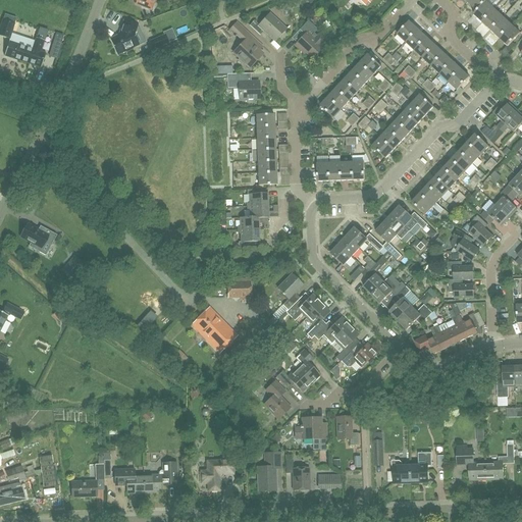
[(136,4),(151,10),(155,0),(134,0),(137,1),(136,4)]
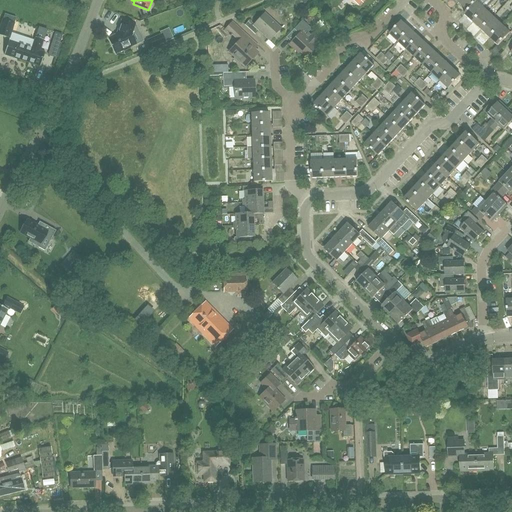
[(464,14),(476,2),(478,0),(462,0),(459,3),(467,10),(464,14)]
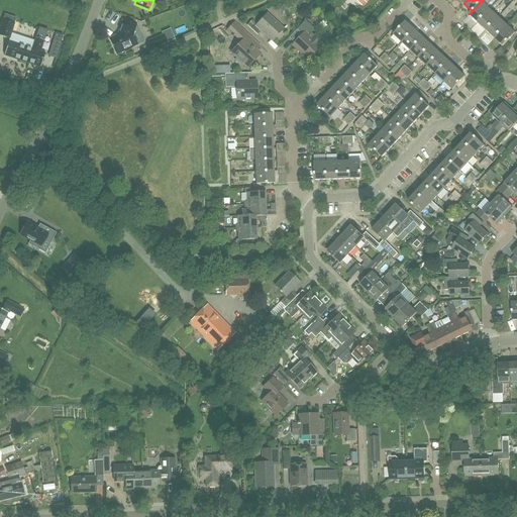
[(478,22),(490,9),(481,2),(469,14),(478,22)]
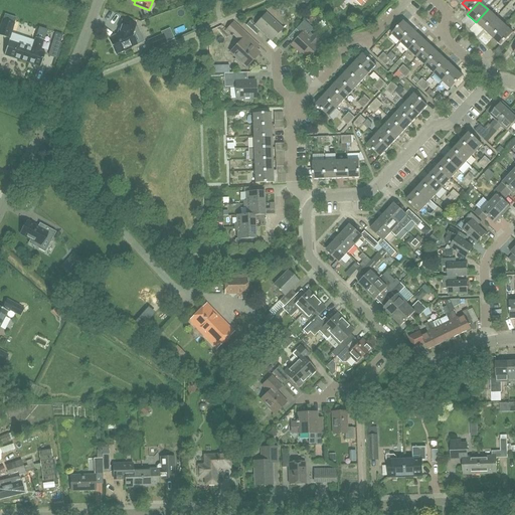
[(484,30),(496,17),(488,9),(476,22),(484,30)]
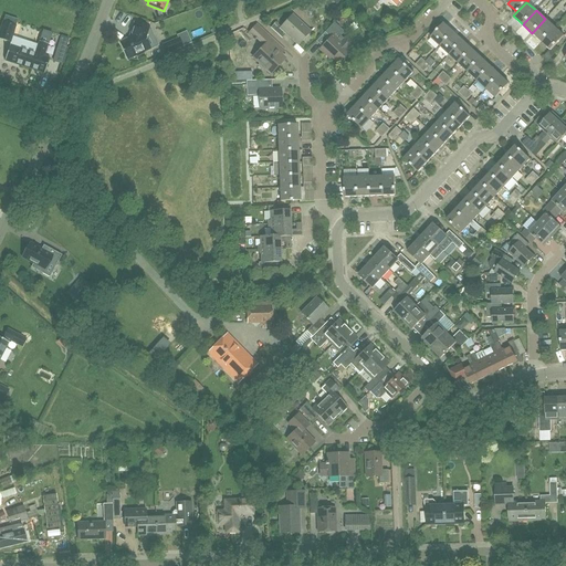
[(344,14),(338,21),(349,32),(356,25),(344,14)]
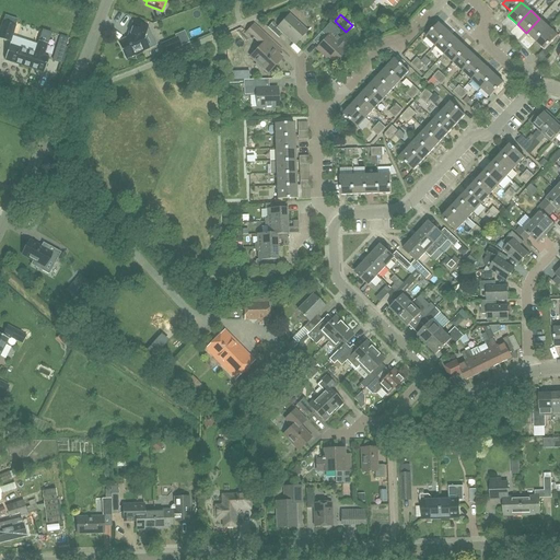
[(306,32),(289,15),(278,27),(272,22),(268,27),(279,38),(283,33),(295,44),(306,32)]
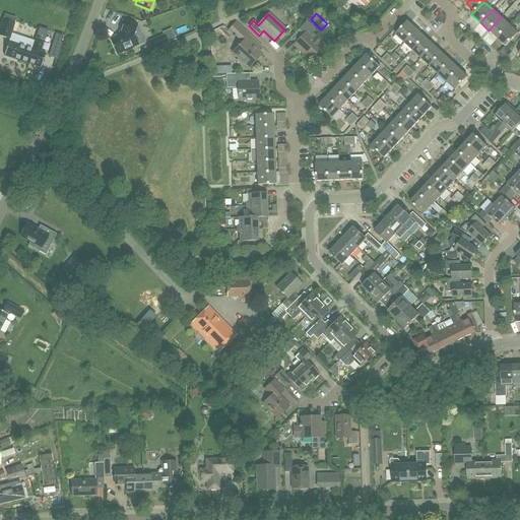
[(498,39),(509,25),(501,17),(489,30),(498,39)]
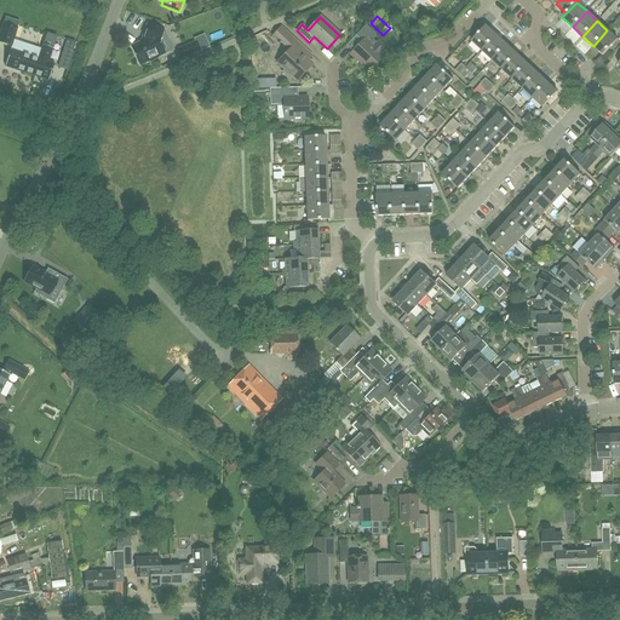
[(17,29),(3,24),(0,32),(0,42),(11,46),(17,29)]
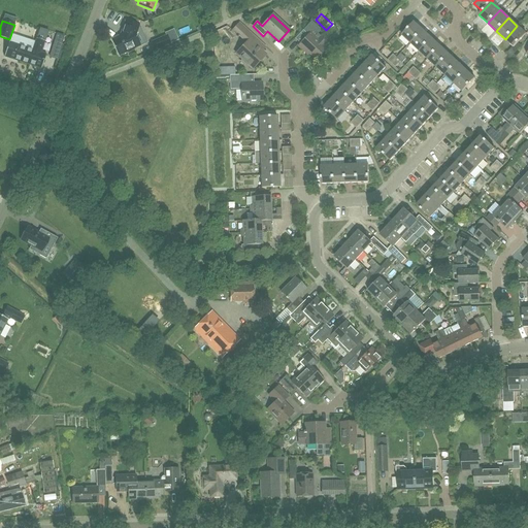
[(140,45),(134,34),(136,33),(139,26),(126,21),(121,36),(120,36),(112,40),(120,56),(128,52),(130,53),(133,51),(134,48),(140,45)]
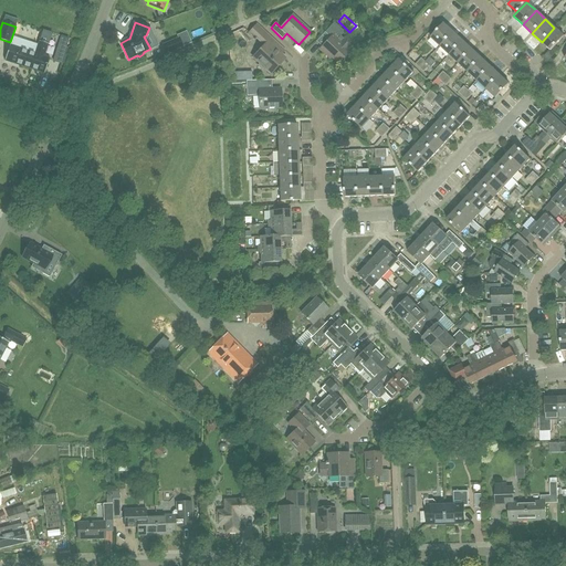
[(344,39),(341,35),(344,32),(334,22),(324,32),(331,38),(320,49),(326,55),(327,53),(338,64),(350,52),(347,50),(350,45),(350,42),(347,39),(344,39)]
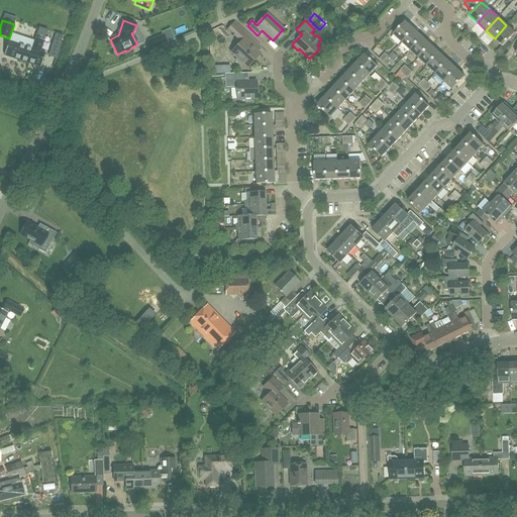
[(260,45),(245,32),(234,21),(225,31),(232,37),(234,35),(241,41),(231,53),(247,67),(260,54),(255,49),(260,45)]
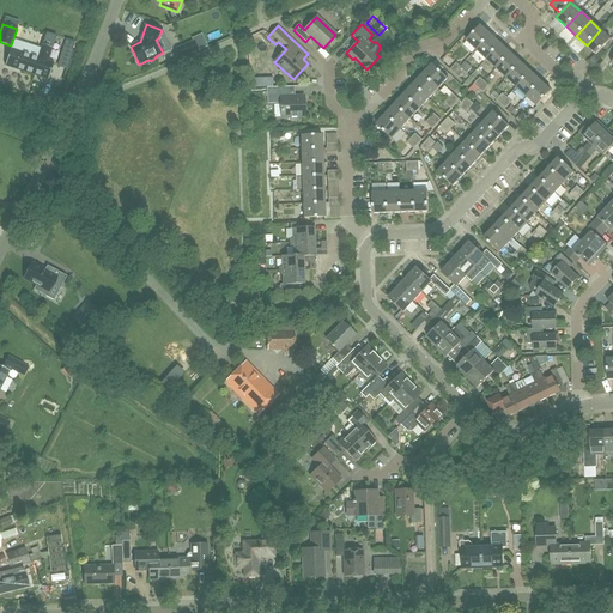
[(477,50),(491,35),(480,25),(466,41),(477,50)]
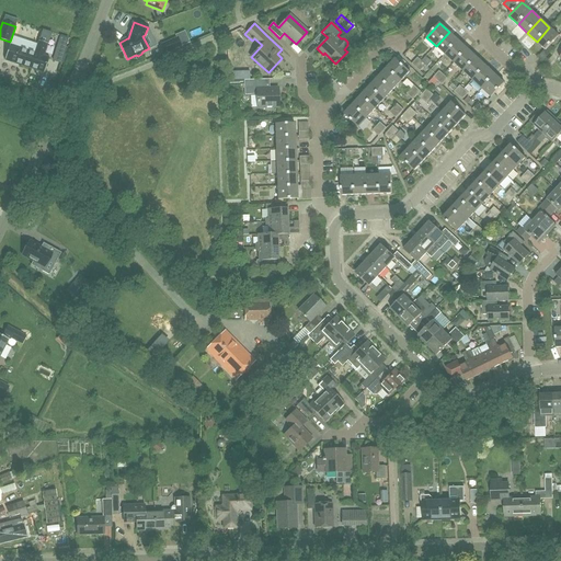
[(521,26),(515,33),(523,41),(528,34),(521,26)]
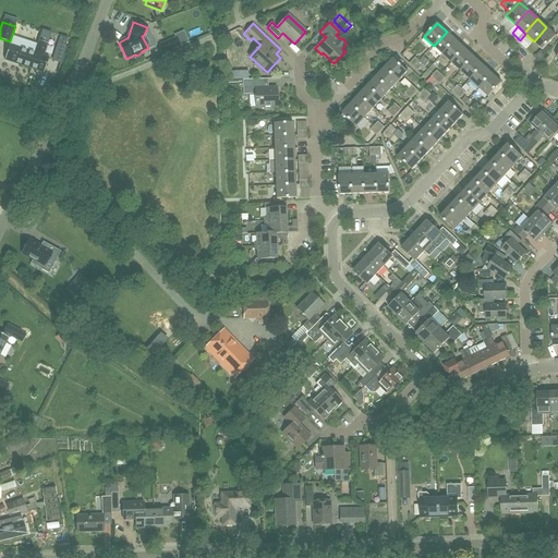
[(546,27),(534,41),(543,50),(556,36),(546,27)]
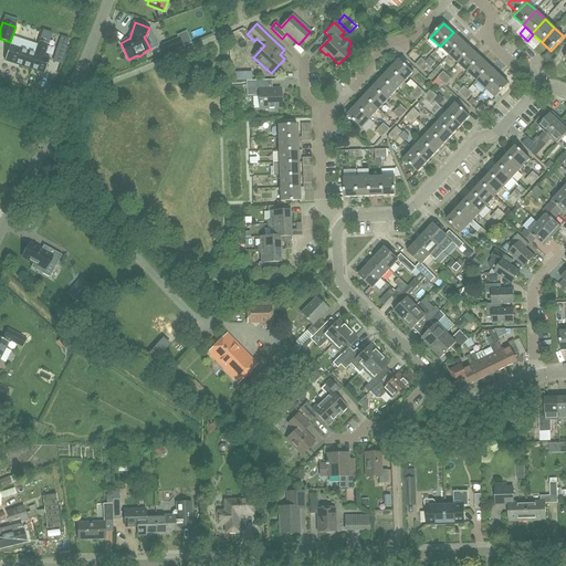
[(52,33),(43,30),(39,41),(48,44),(52,33)]
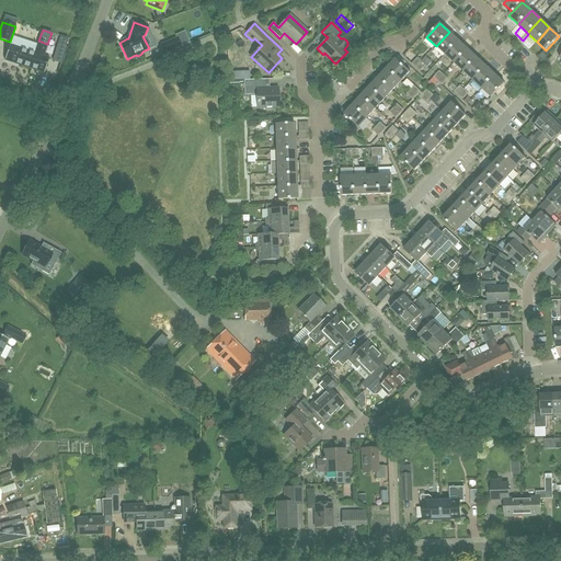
[(445,55),(458,41),(449,32),(436,46),(445,55)]
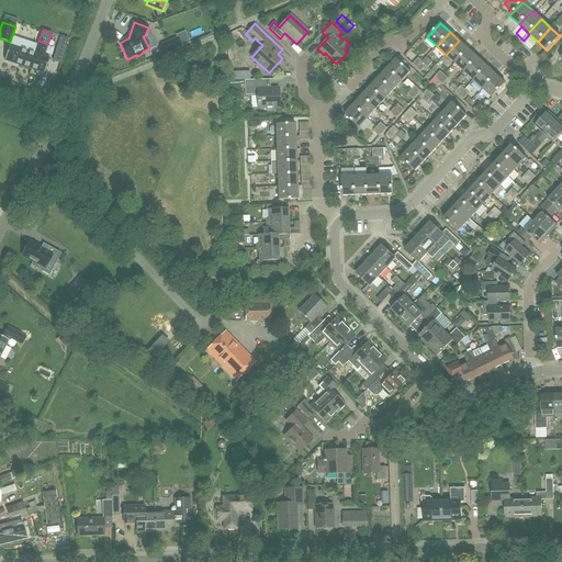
[(53,62),(60,64),(69,38),(60,35),(53,62)]
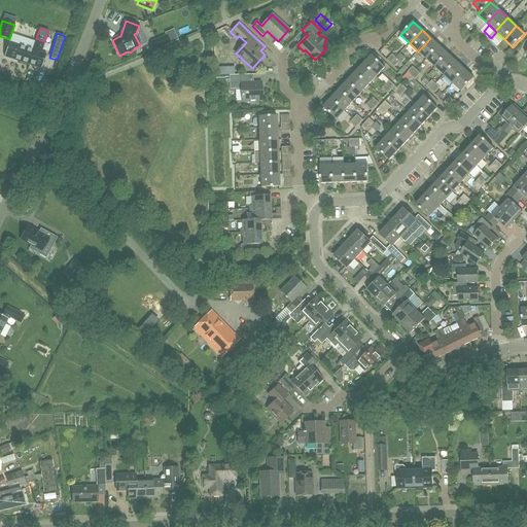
[(154,51),(171,44),(167,35),(150,42),(154,51)]
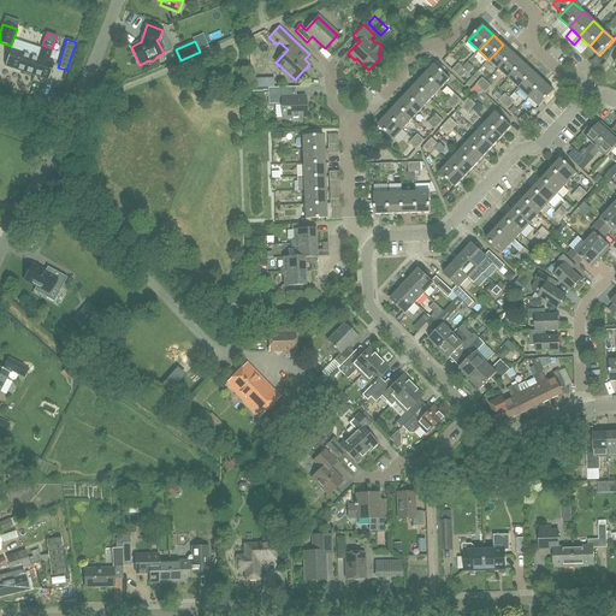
[(37,58),(31,55),(11,49),(5,66),(47,80),(53,63),(48,61),(52,48),(42,45),(37,58)]
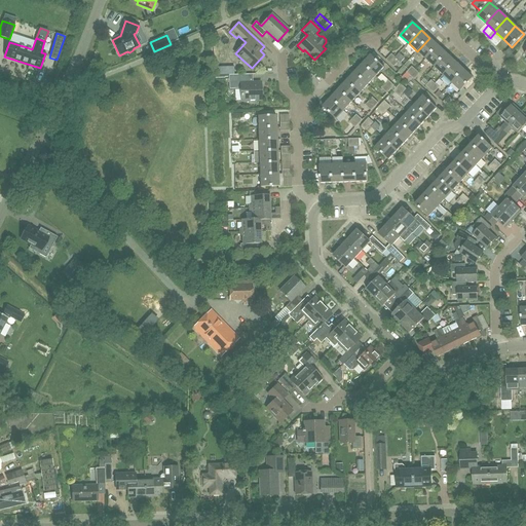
[(426,59),(439,46),(429,38),(417,51),(426,59)]
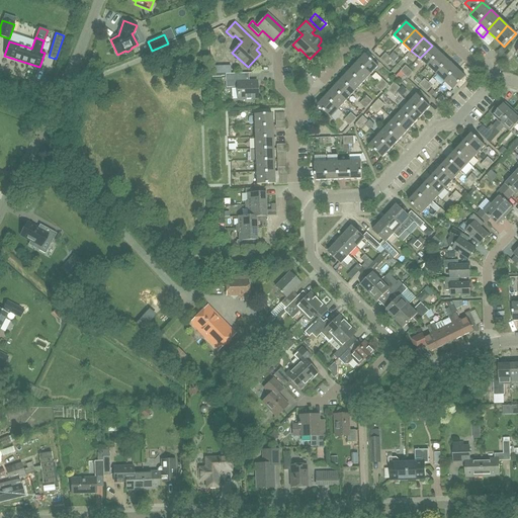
[(428,66),(440,53),(432,46),(420,58),(428,66)]
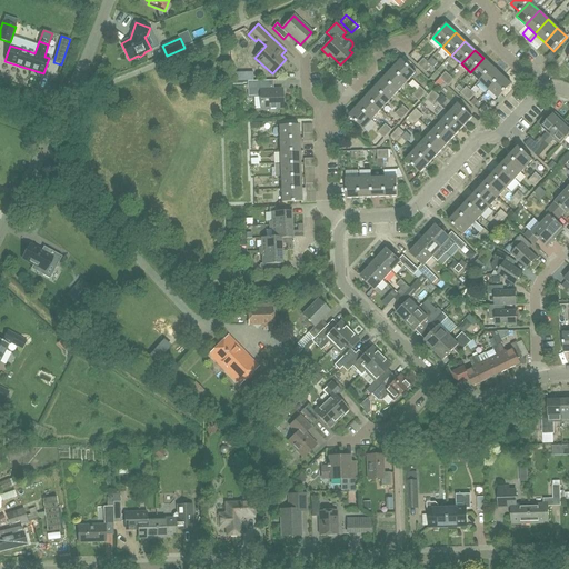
[(479,81),(492,67),(483,58),(470,72),(479,81)]
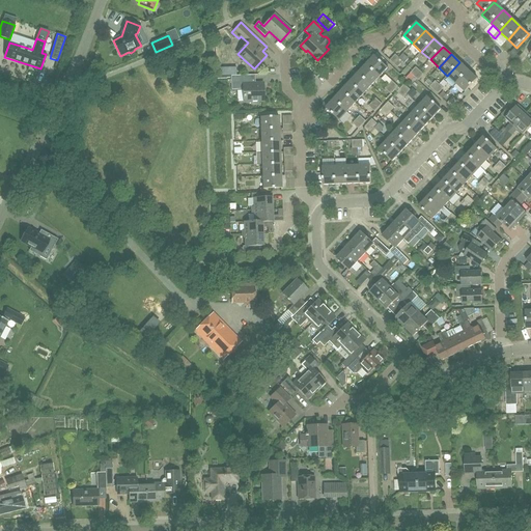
[(394,64),(399,58),(395,55),(390,60),(394,64)]
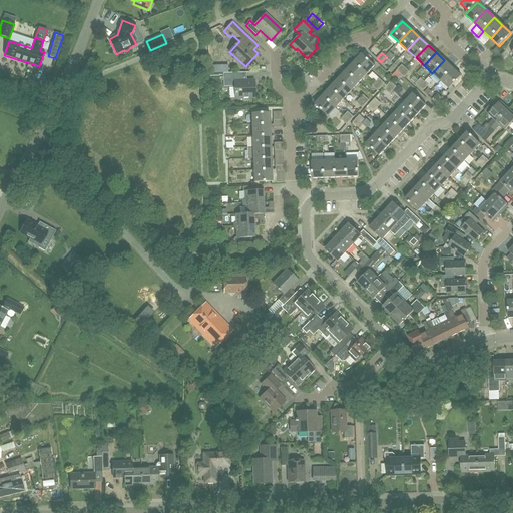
[(355,62),(367,74),(375,65),(363,54),(355,62)]
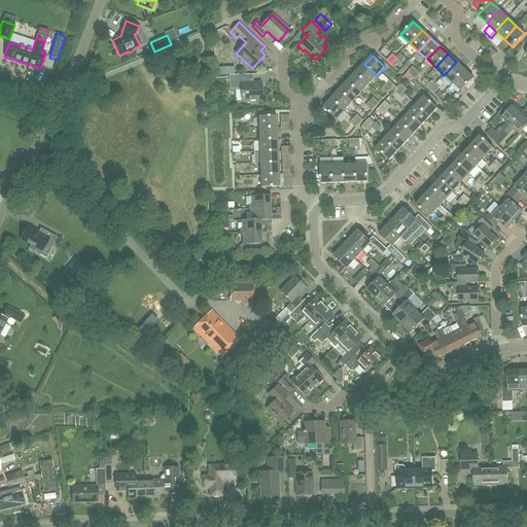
[(396,58),(391,64),(394,67),(400,62),(396,58)]
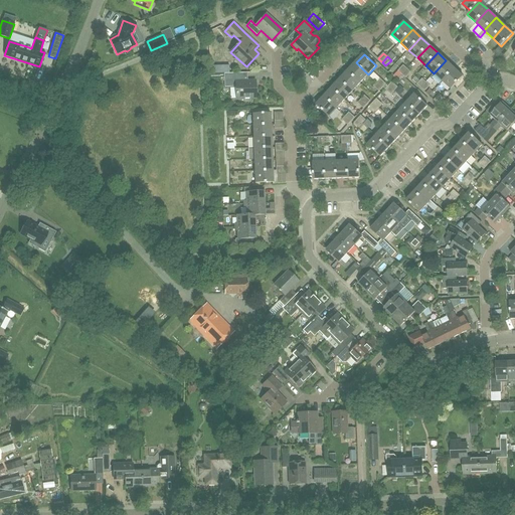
[(443,81),(455,68),(446,60),(434,73),(443,81)]
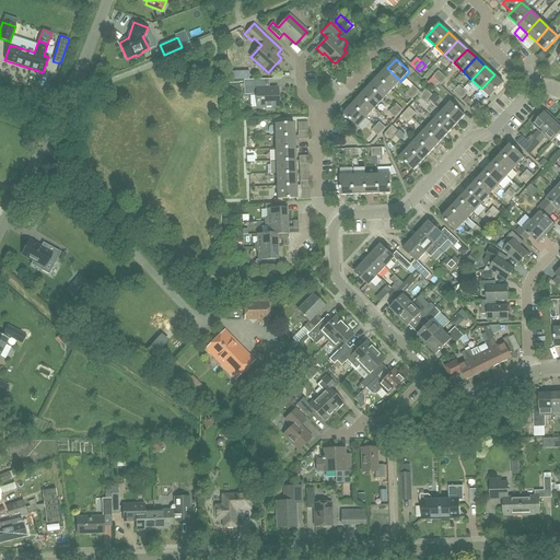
[(392,90),(400,81),(387,68),(378,78),(392,90)]
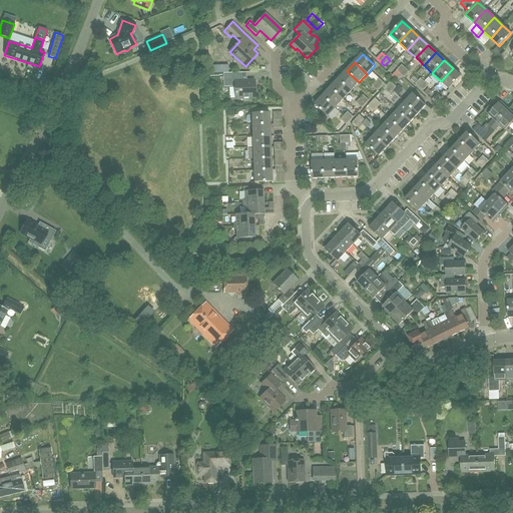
[(399,68),(397,71),(401,74),(406,68),(402,65),(399,68)]
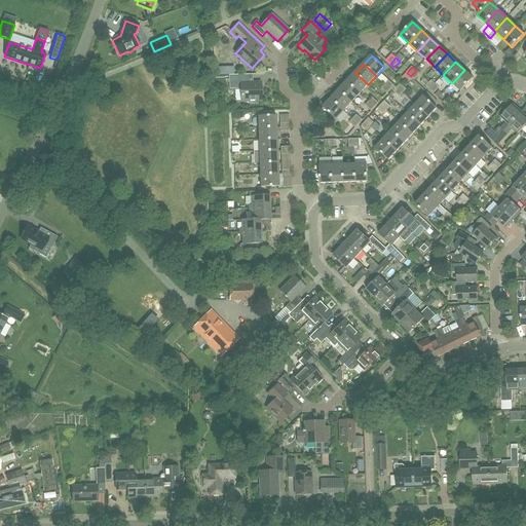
[(416,70),(411,76),(414,79),(419,74),(416,70)]
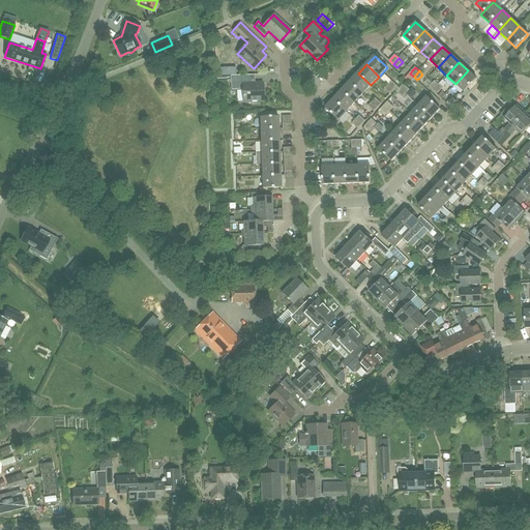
[(468,70),(455,84),(464,92),(476,79),(468,70)]
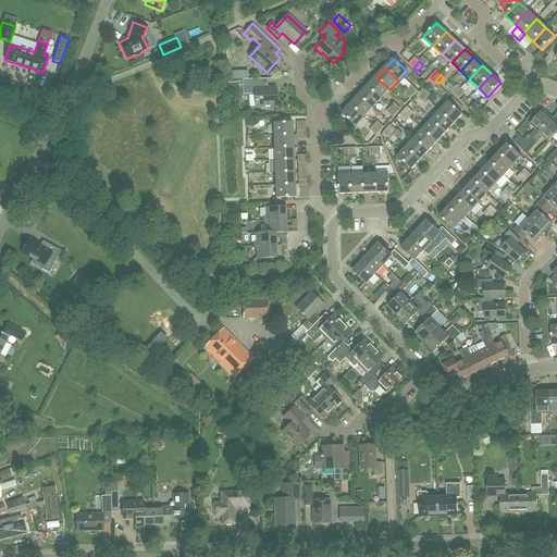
[(405,76),(401,79),(408,86),(412,82),(405,76)]
